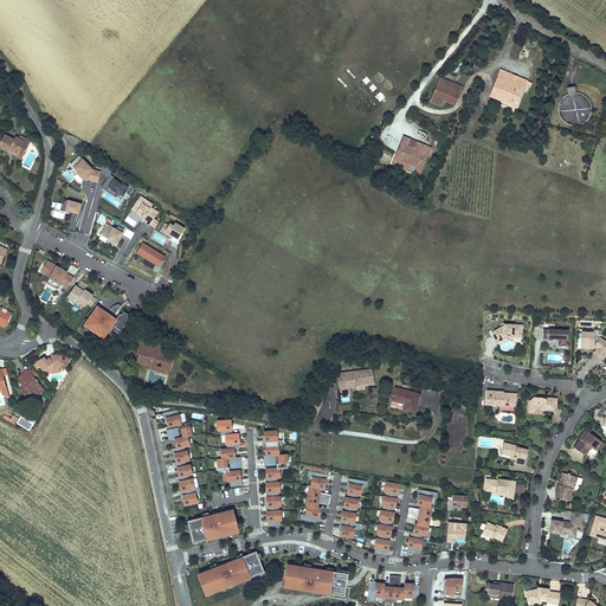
[(539,50),(524,44),(520,55),(533,62),(539,50)]
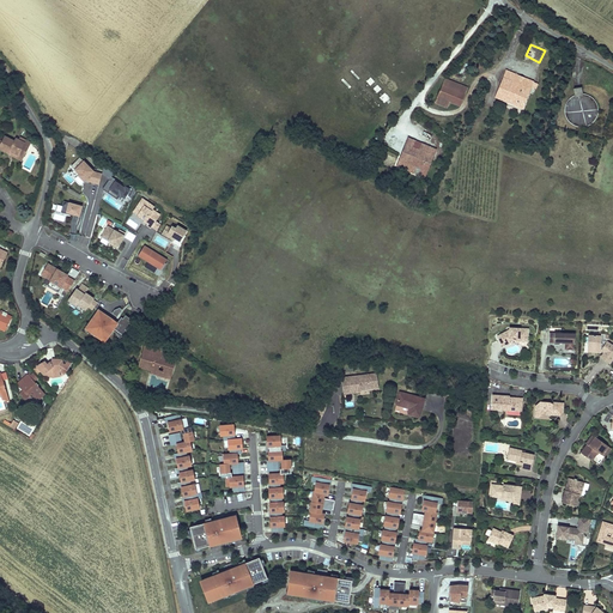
[(504,71),(493,97),(522,108),(533,83),(504,71)]
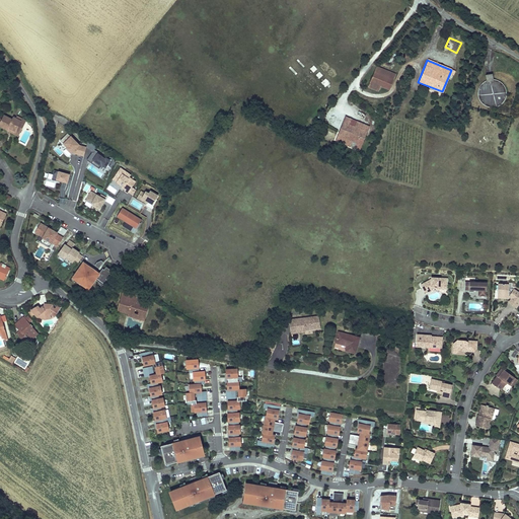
[(392,80),(374,72),(370,82),(388,89),(392,80)]
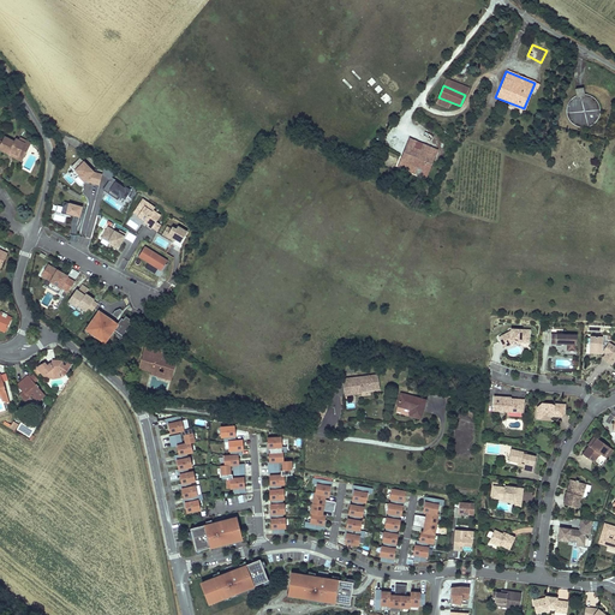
[(586,85),(579,87),(579,93),(579,94),(577,94),(573,96),(572,97),(571,100),(569,102),(568,105),(567,108),(567,111),(567,112),(568,115),(569,118),(572,121),(574,124),(577,125),(578,125),(581,126),(586,126),(590,126),(592,125),(597,121),(598,119),(601,115),(602,112),(602,109),(601,105),(598,100),(596,96),(591,94),(586,93),(586,85)]
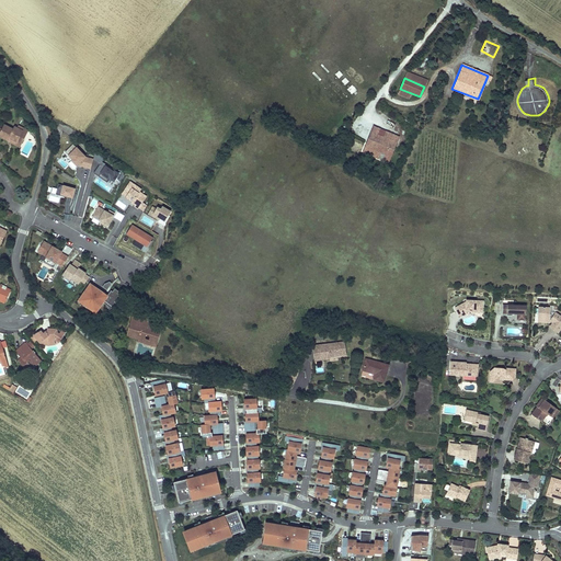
[(20,144),(25,134),(20,130),(21,129),(15,127),(13,126),(12,127),(4,123),(1,128),(0,126),(0,135),(7,139),(9,137),(20,144)]
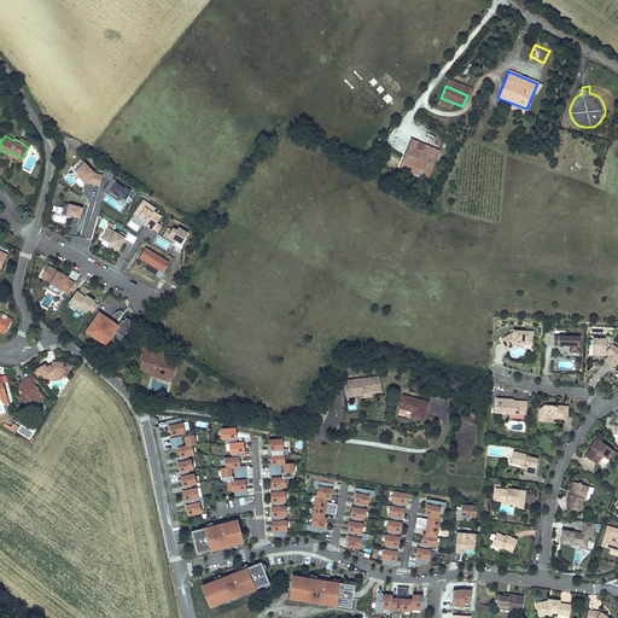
[(22,144),(28,147),(30,143),(18,136),(17,140),(23,143),(22,144)]
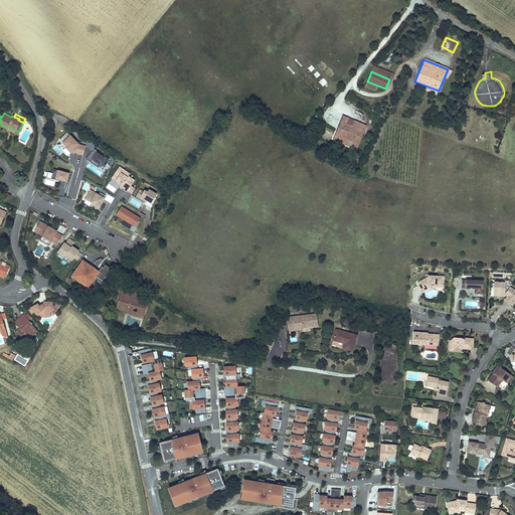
[(342,117),(339,124),(345,127),(348,120),(342,117)]
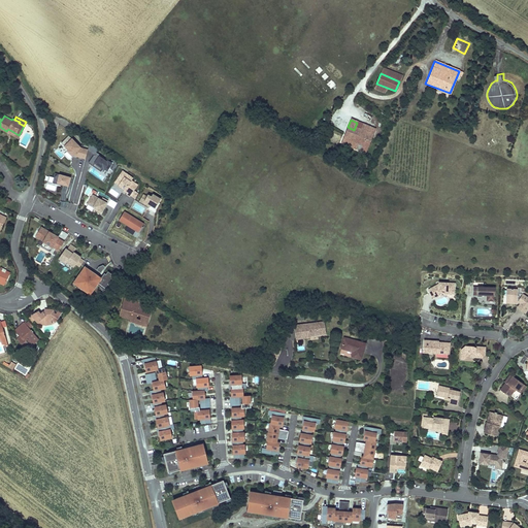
[(365,154),(372,137),(366,135),(354,130),(348,127),(341,143),(345,145),(347,143),(357,147),(356,151),(365,154)]
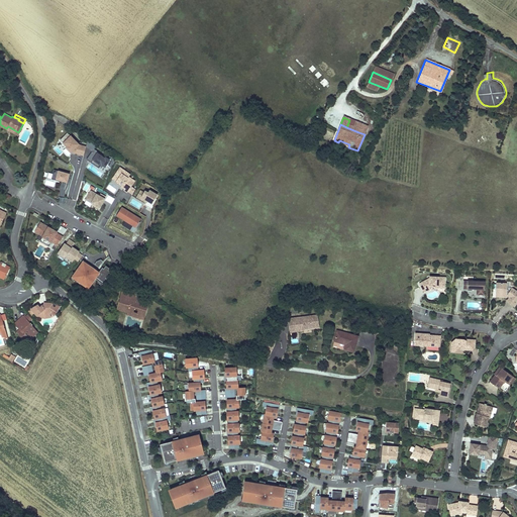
[(358,132),(365,134),(368,127),(362,124),(358,132)]
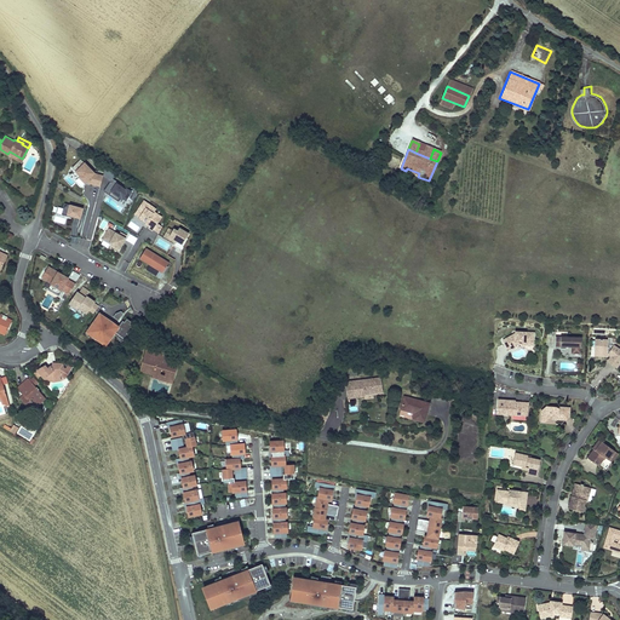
[(21,161),(22,159),(10,151),(7,154),(21,161)]
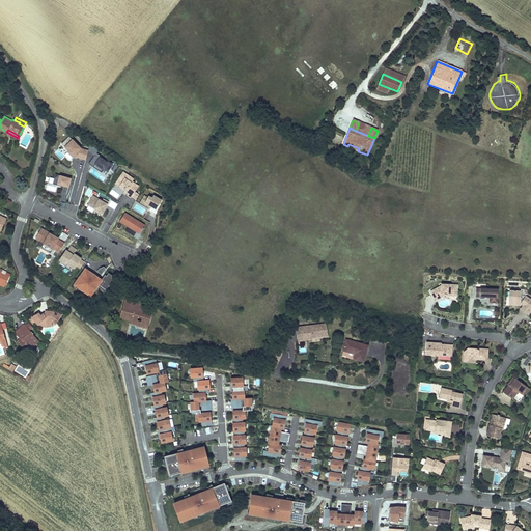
[(90,150),(83,148),(72,136),(63,143),(71,150),(70,150),(74,156),(76,155),(78,154),(79,155),(78,157),(87,159),(90,150)]
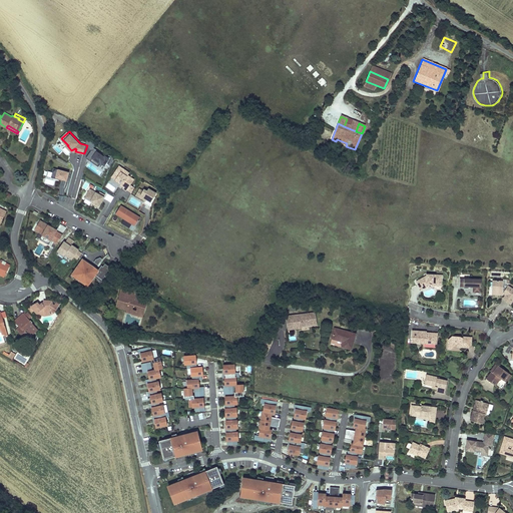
[(105,157),(98,152),(99,150),(95,148),(94,151),(93,150),(87,158),(91,161),(93,158),(102,164),(103,162),(106,164),(110,159),(106,156),(105,157)]
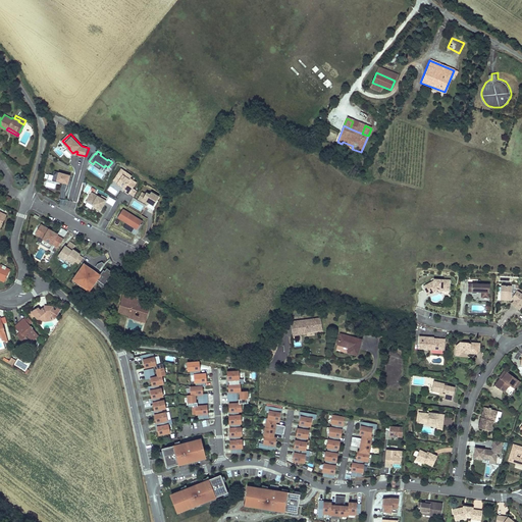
[(104,167),(95,161),(93,164),(102,170),(104,167)]
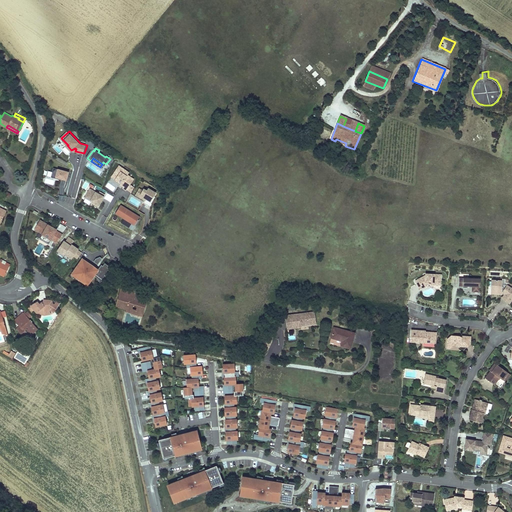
[(89,161),(86,165),(99,175),(102,171),(89,161)]
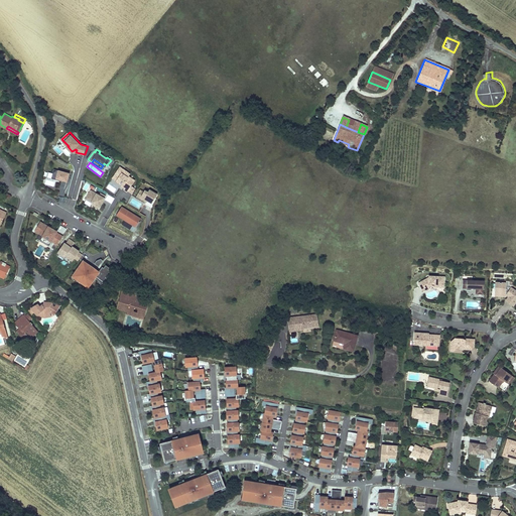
[(131,183),(134,179),(129,176),(131,174),(121,166),(115,174),(119,177),(116,180),(122,185),(125,187),(125,188),(124,189),(128,191),(128,190),(132,186),(133,184),(131,183)]
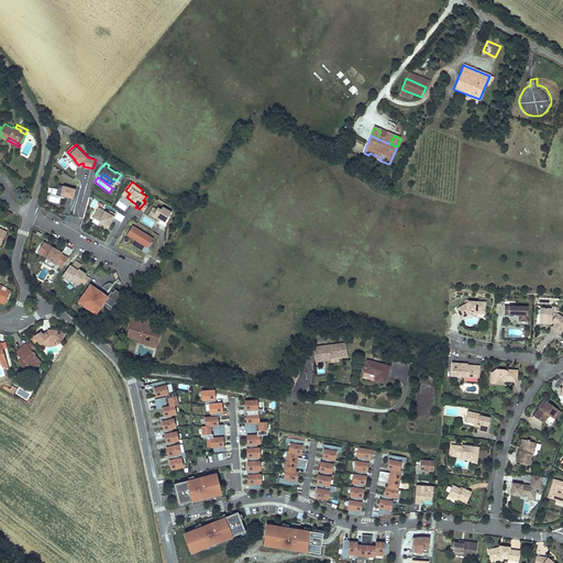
[(74,197),(76,188),(59,184),(56,194),(62,195),(62,194),(67,196),(74,197)]
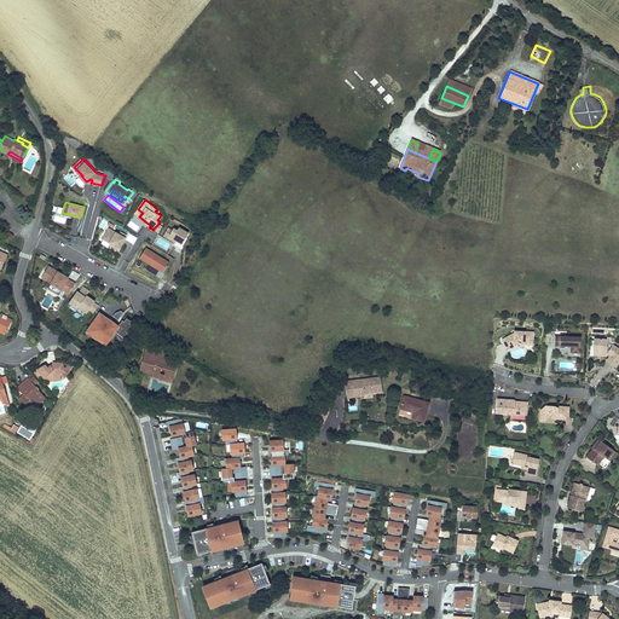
[(119,249),(126,237),(109,227),(103,238),(111,243),(115,246),(115,247),(119,249)]
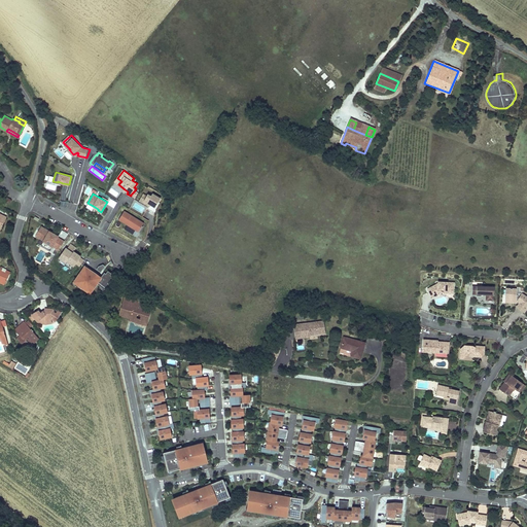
[(144,201),(147,197),(143,195),(140,200),(150,207),(151,205),(144,201)]
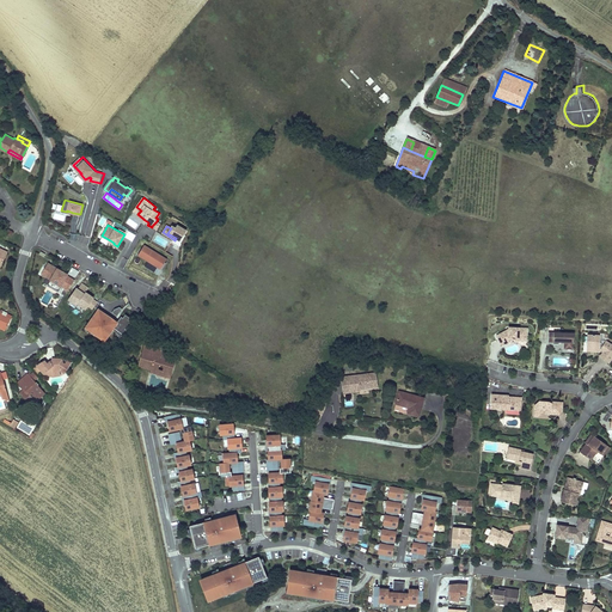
[(181,242),(187,231),(177,226),(176,228),(172,226),(171,228),(167,233),(176,238),(181,242)]
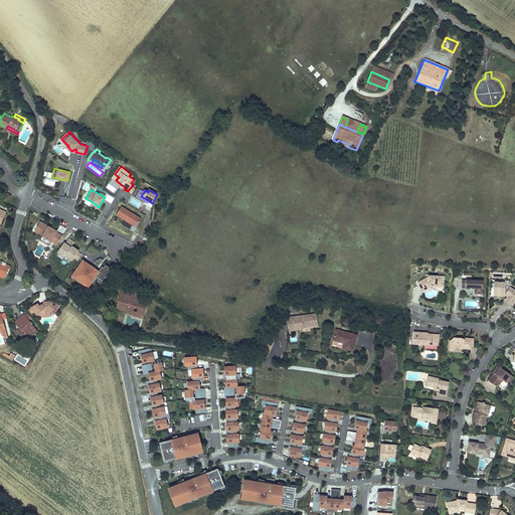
[(139,221),(141,218),(122,206),(116,215),(123,219),(135,227),(139,221)]
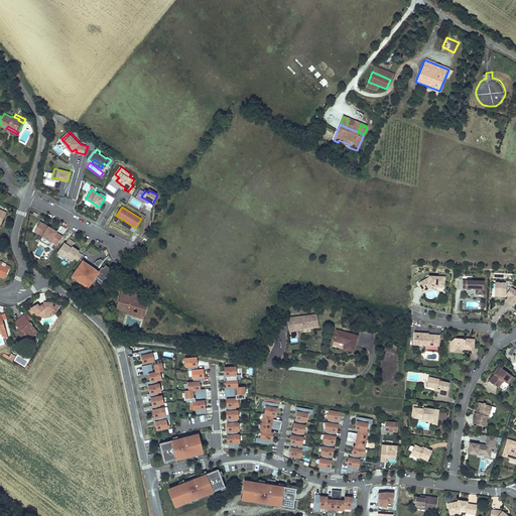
[(135,228),(123,220),(120,224),(134,233),(140,222),(139,222),(135,228)]
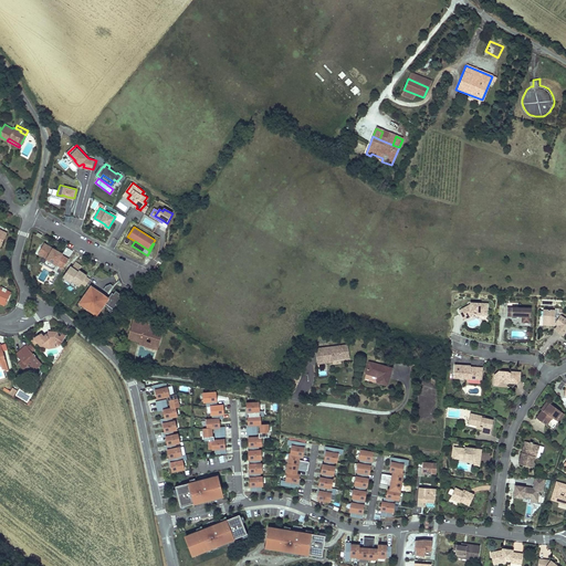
[(63,266),(70,259),(62,254),(63,252),(58,250),(56,251),(53,249),(54,248),(45,242),(39,252),(48,258),(44,262),(54,268),(58,263),(63,266)]
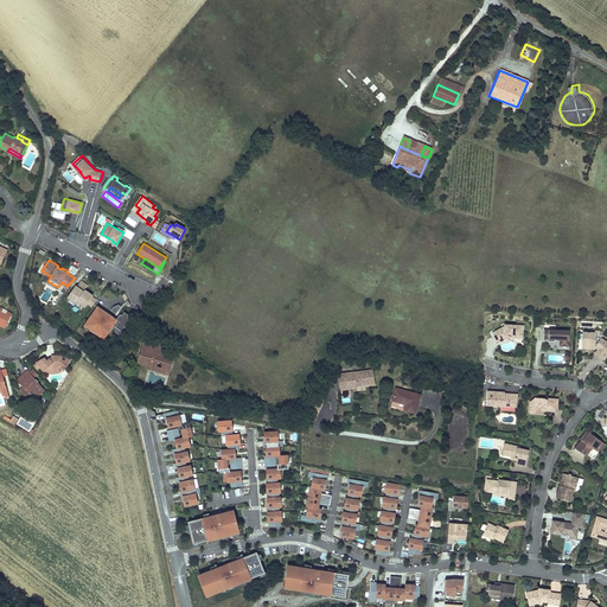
[(69,296),(68,300),(74,305),(75,302),(82,308),(84,305),(85,306),(88,302),(93,306),(97,299),(93,296),(94,295),(85,289),(88,286),(82,280),(78,285),(82,287),(82,288),(76,285),(68,296),(69,296)]
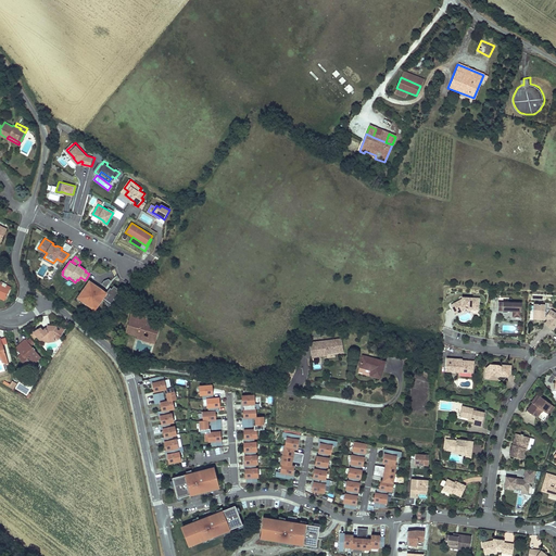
[(106,290),(112,281),(109,278),(104,280),(101,283),(106,287),(105,289),(106,290)]
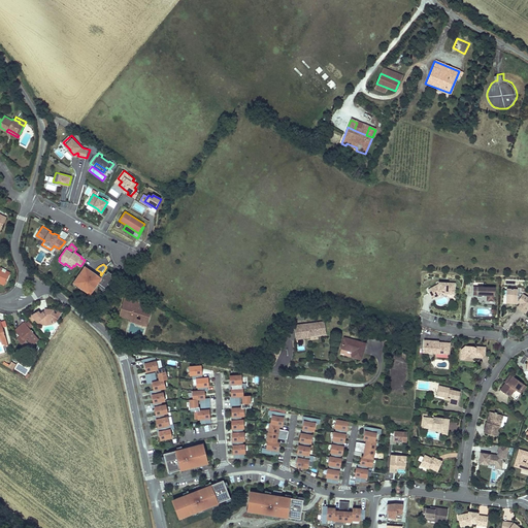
[(105,290),(113,277),(110,275),(111,273),(108,271),(106,274),(104,272),(101,277),(99,281),(91,274),(92,271),(88,269),(87,270),(84,268),(74,283),(77,285),(79,285),(81,287),(79,289),(81,290),(84,288),(90,293),(96,285),(104,291),(105,290)]
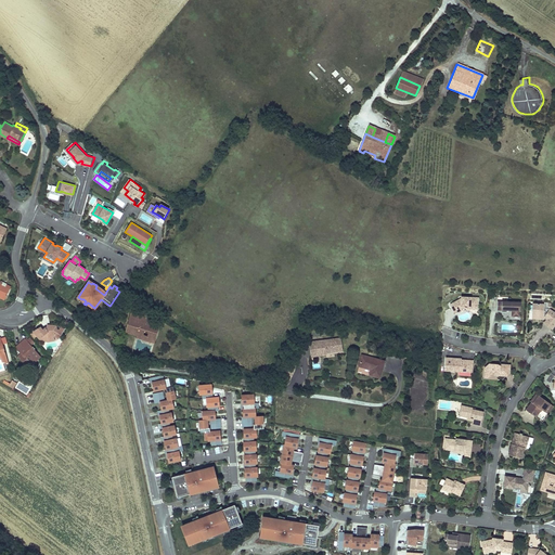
[(106,292),(97,285),(95,288),(104,295),(106,292)]
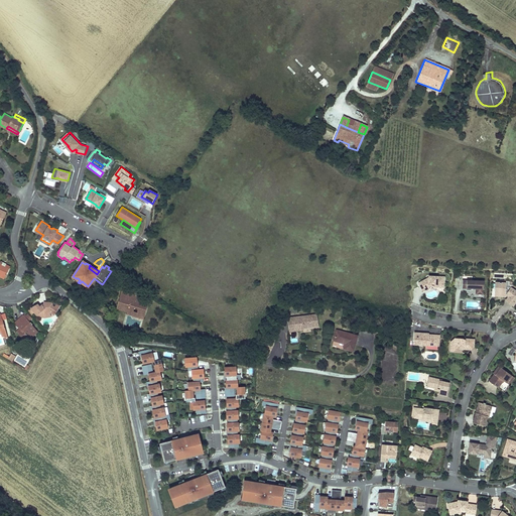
[(442,284),(443,274),(427,273),(427,274),(417,280),(421,288),(426,285),(430,283),(435,283),(442,284)]
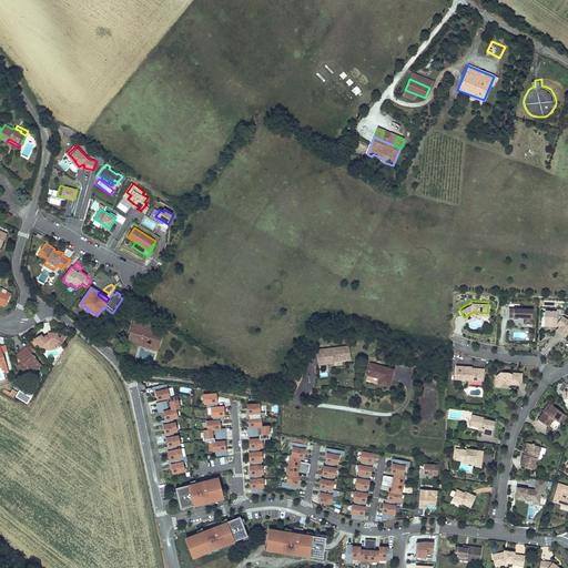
[(534,306),(510,305),(509,318),(524,320),(524,322),(533,322),(534,306)]
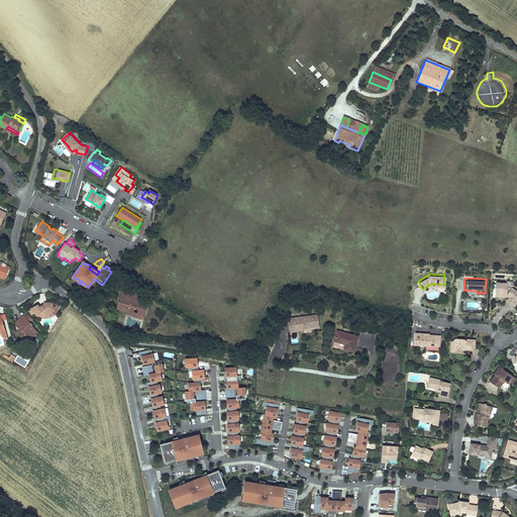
[(516,289),(512,286),(507,286),(507,282),(497,281),(496,290),(501,290),(501,295),(506,296),(506,293),(508,294),(508,295),(510,296),(507,300),(515,304),(516,300),(516,289)]
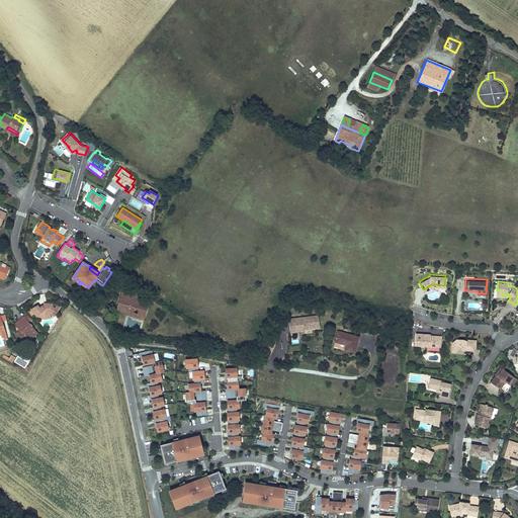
[(132,299),(133,295),(121,292),(118,307),(134,311),(135,308),(141,309),(139,318),(146,319),(150,301),(142,299),(141,301),(132,299)]
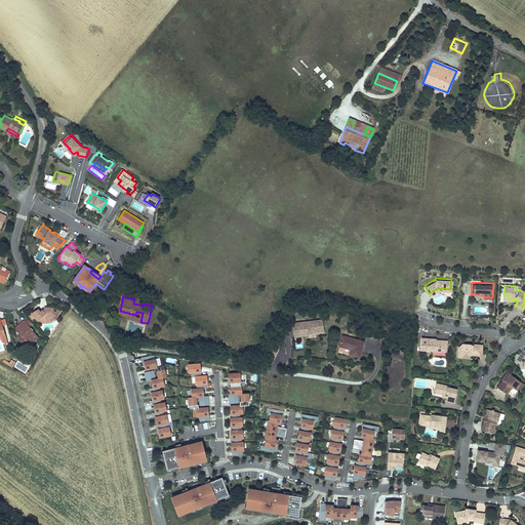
[(39,312),(38,310),(31,315),(37,322),(39,320),(44,323),(48,321),(51,321),(53,323),(59,314),(56,312),(54,315),(52,314),(52,311),(42,311),(39,313),(39,312)]
